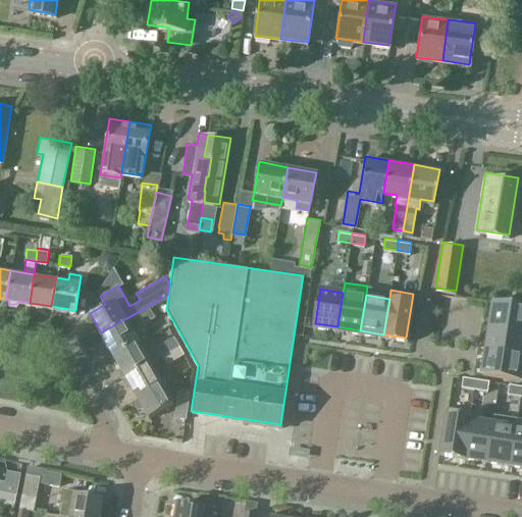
[(521,306),(493,302),(490,324),(521,329),(521,306)]
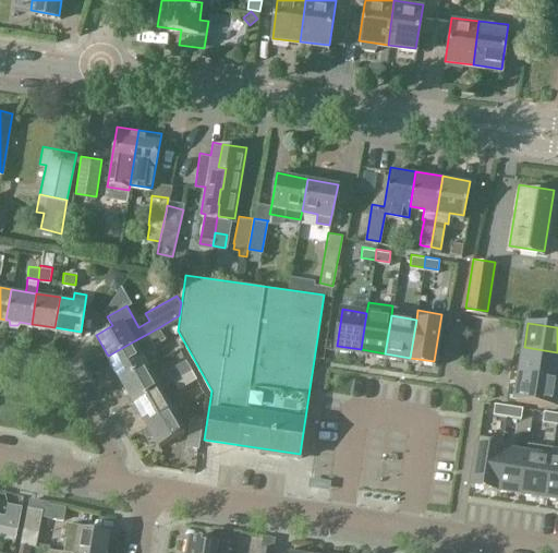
[(155,343),(157,341),(165,337),(159,327),(149,333),(155,343)]
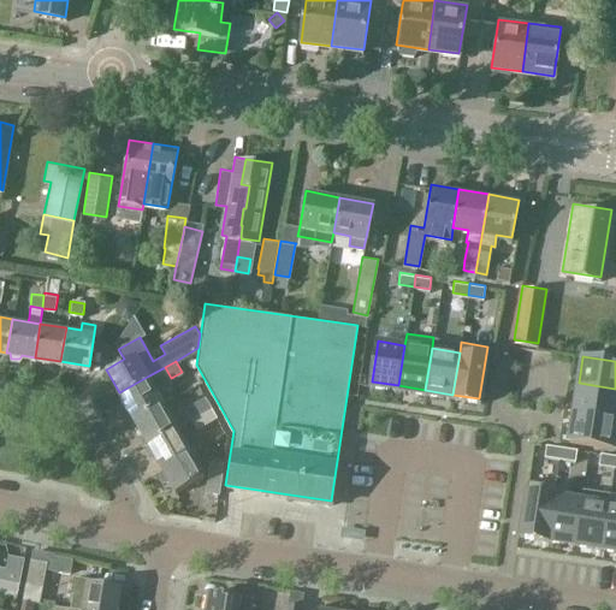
[(119,392),(134,416),(163,400),(149,375),(119,392)]
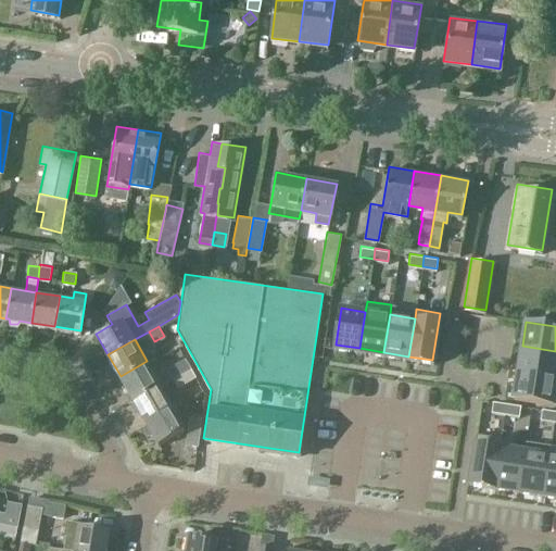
[(518,371),(555,376),(555,375),(555,351),(522,346),(518,371)]
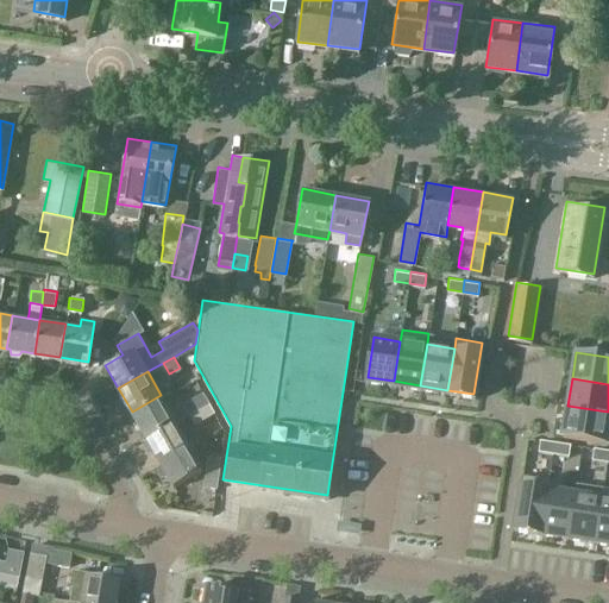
[(201,389),(183,400),(189,409),(207,399),(201,389)]
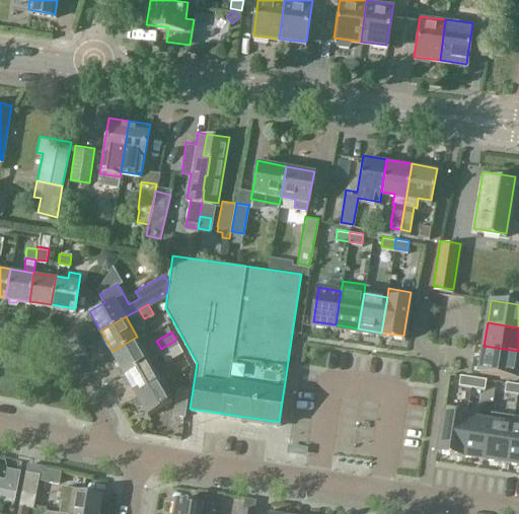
[(113,351),(124,371),(148,357),(137,337),(113,351)]
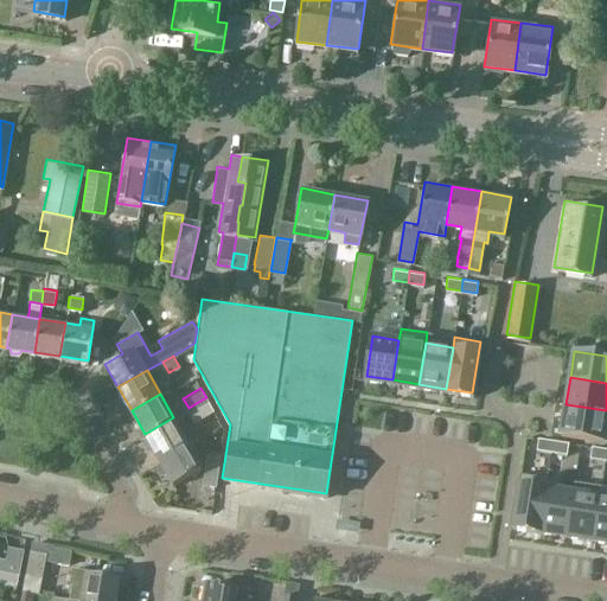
[(212,408),(206,397),(189,408),(195,419),(212,408)]
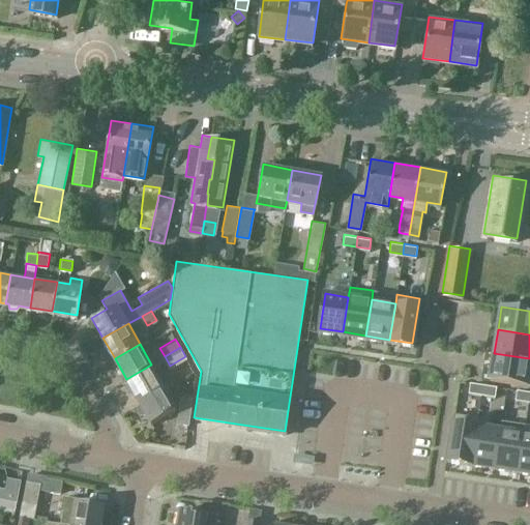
[(529,358),(494,353),(491,376),(526,382),(529,358)]
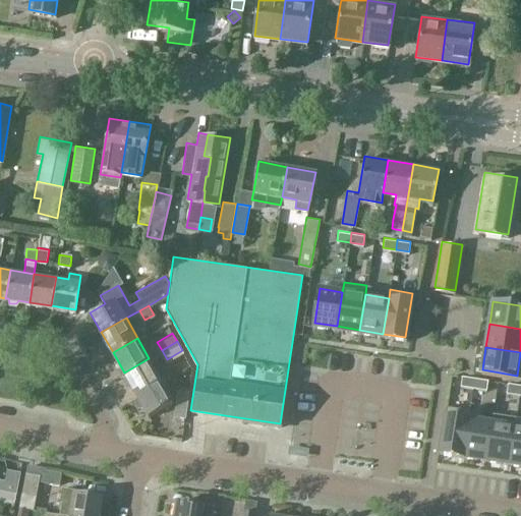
[(155,369),(149,358),(124,373),(125,375),(123,379),(127,385),(131,384),(135,393),(161,379),(168,374),(163,364),(155,369)]
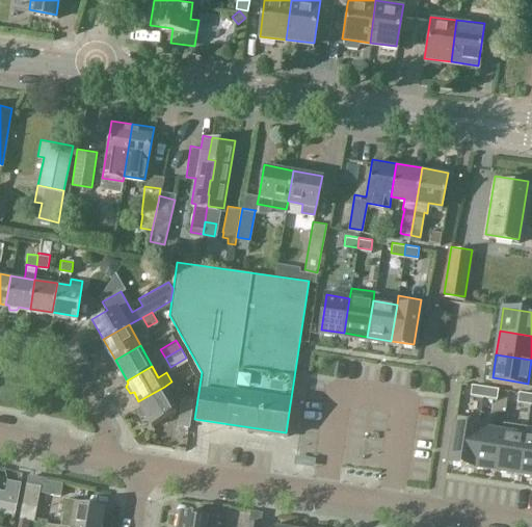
[(470,392),(483,394),(485,385),(472,381),(470,392)]
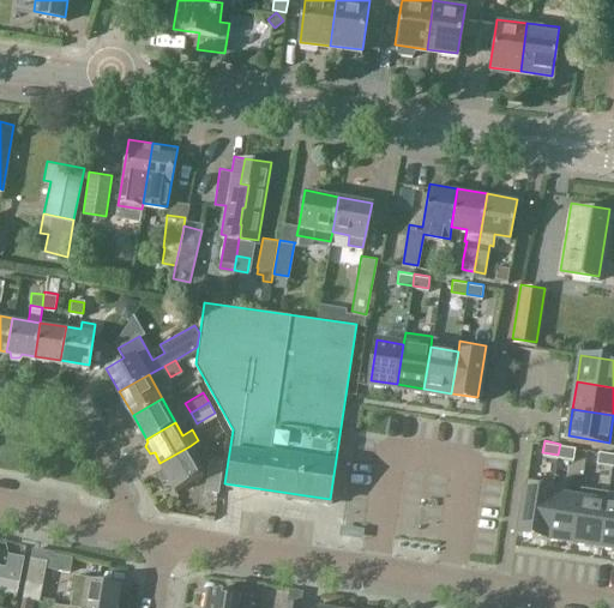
[(573,457),(576,446),(560,444),(558,455),(573,457)]
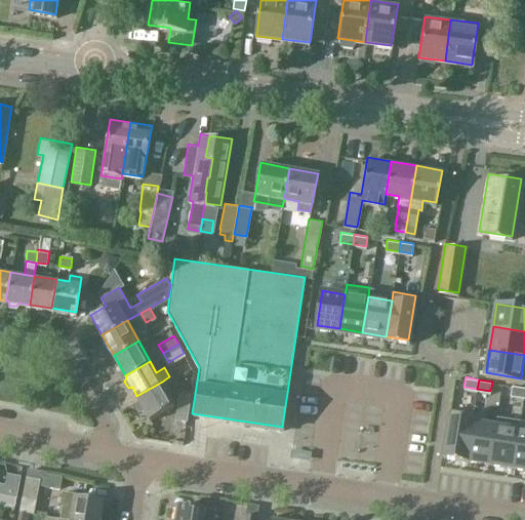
[(136,396),(137,397),(135,400),(138,407),(143,406),(149,416),(173,402),(162,382),(136,396)]
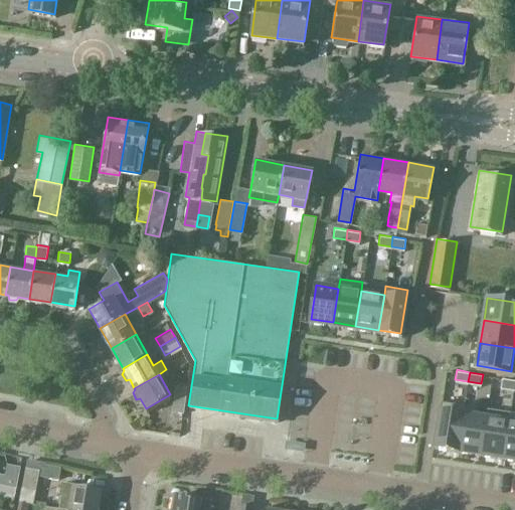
[(500,386),(513,388),(514,379),(502,377),(500,386)]
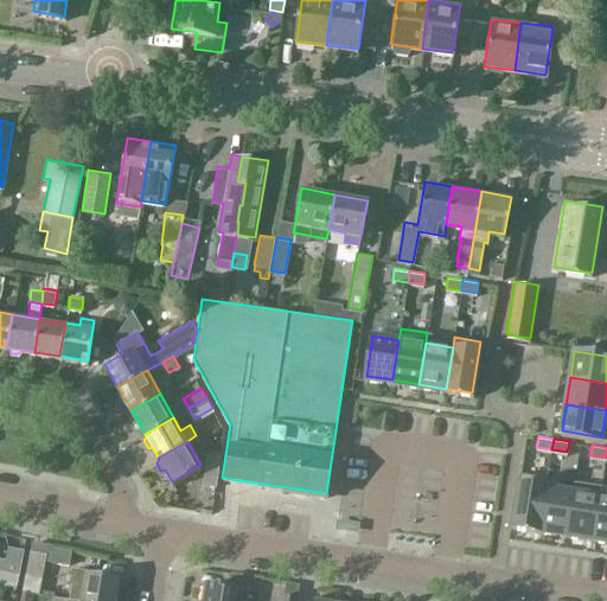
[(203,481),(216,484),(219,454),(208,453),(203,481)]
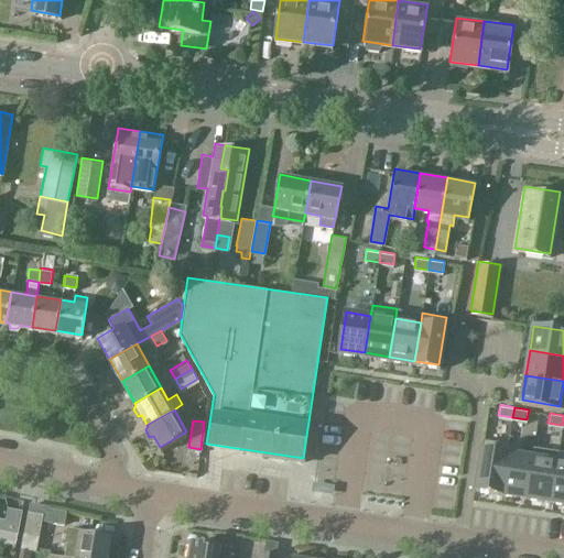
[(484,439),(476,487),(501,491),(508,448),(509,442),(484,439)]
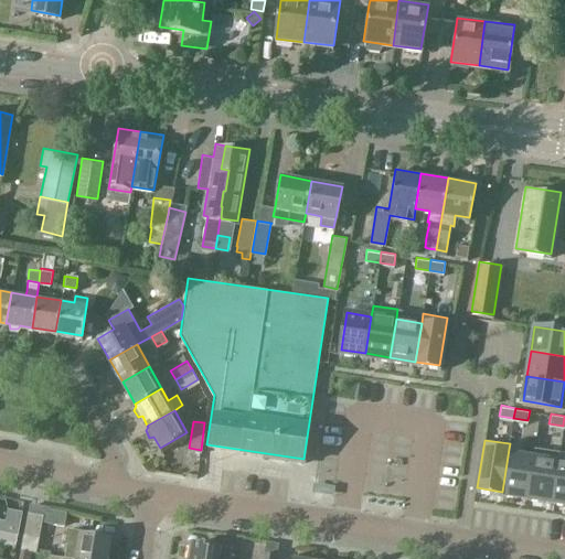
[(502,492),(526,496),(533,458),(533,452),(509,449),(502,492)]
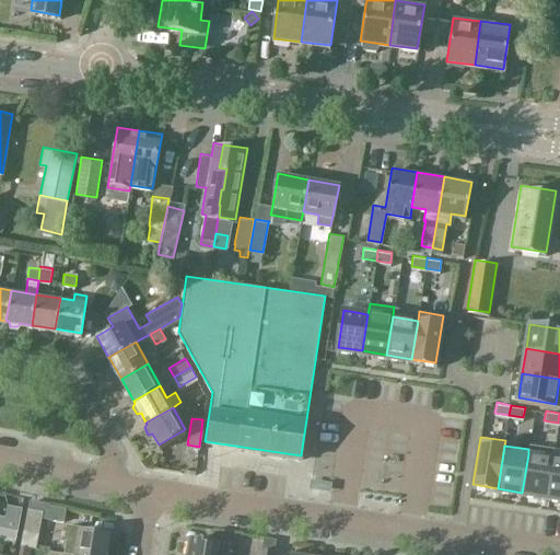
[(547,496),(559,498),(559,449),(555,448),(553,459),(547,496)]
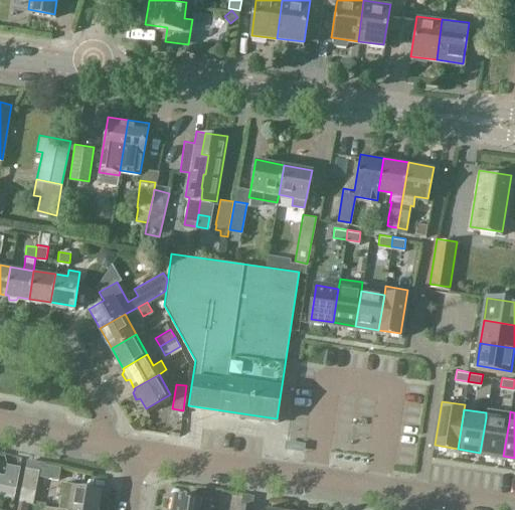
[(503,456),(509,421),(487,417),(482,453),(503,456)]
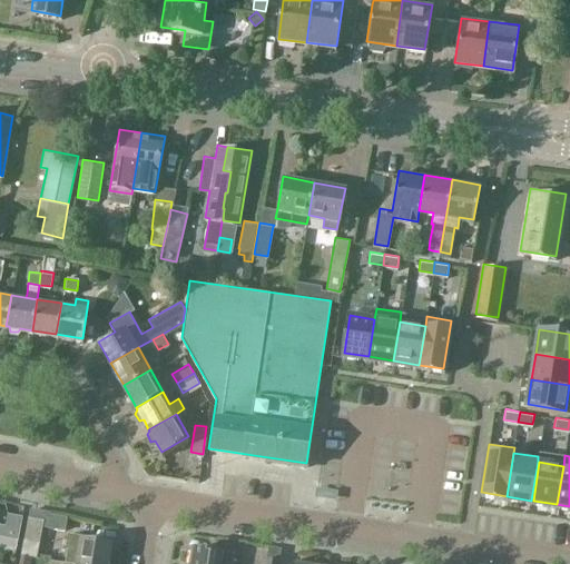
[(0,532),(18,536),(22,514),(8,512),(6,524),(0,522),(0,532)]
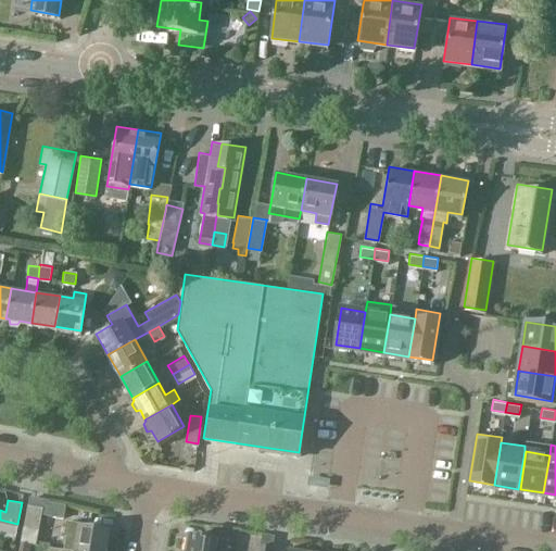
[(42,505),(28,503),(24,526),(38,528),(42,505)]
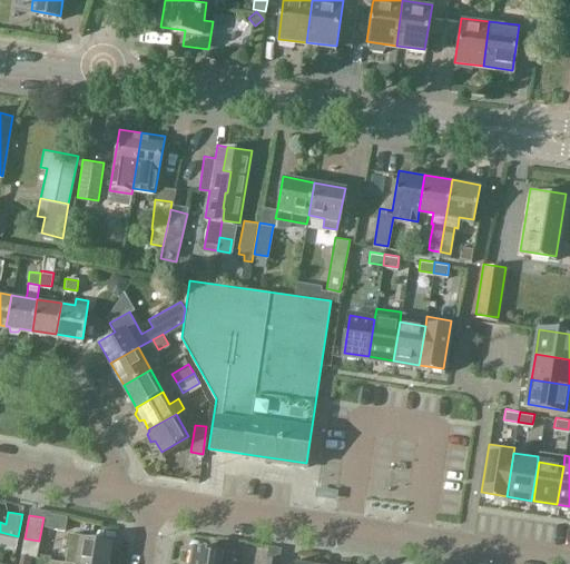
[(69,545),(67,560),(95,563),(108,563),(112,540),(84,535),(84,533),(69,531),(67,545),(69,545)]
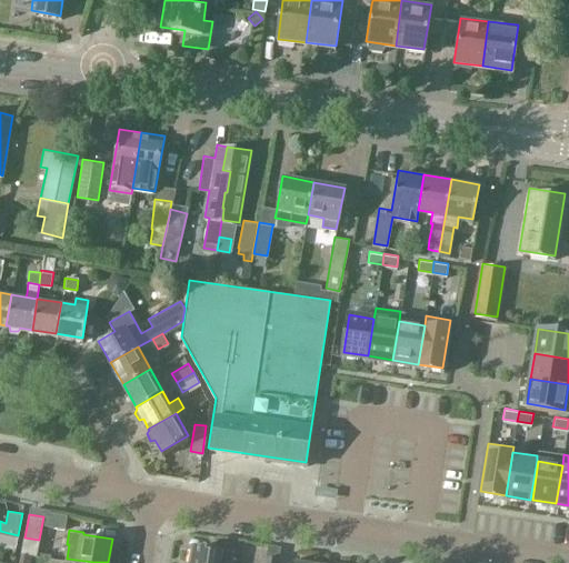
[(0,544),(16,548),(18,535),(0,531),(0,544)]
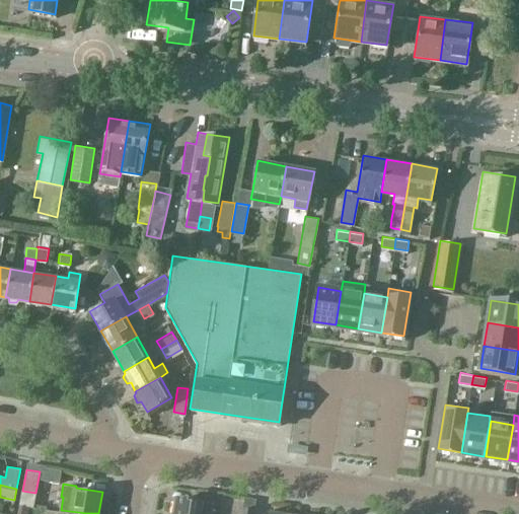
[(174,497),(171,513),(210,513),(212,501),(202,499),(201,501),(174,497)]
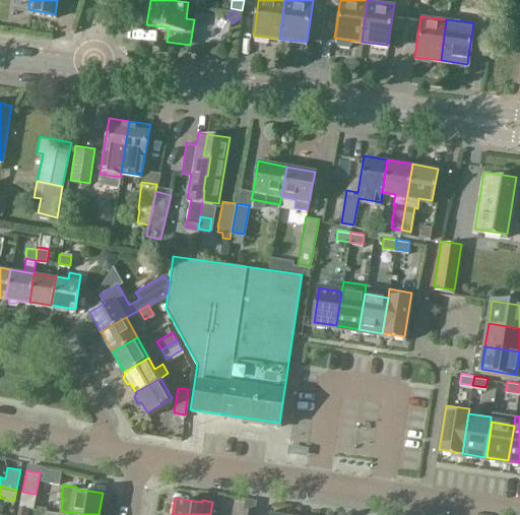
[(18,504),(16,514),(25,514),(27,506),(18,504)]
